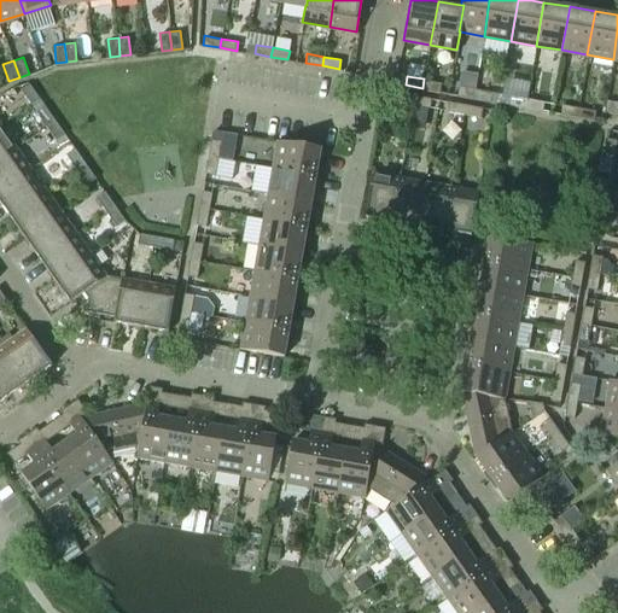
[(439,92),(441,82),(424,79),(423,88),(439,92)]
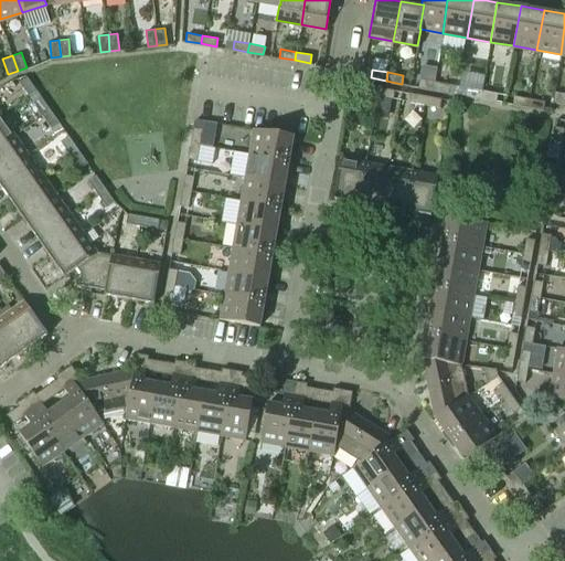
[(36,88),(27,75),(19,81),(28,94),(36,88)]
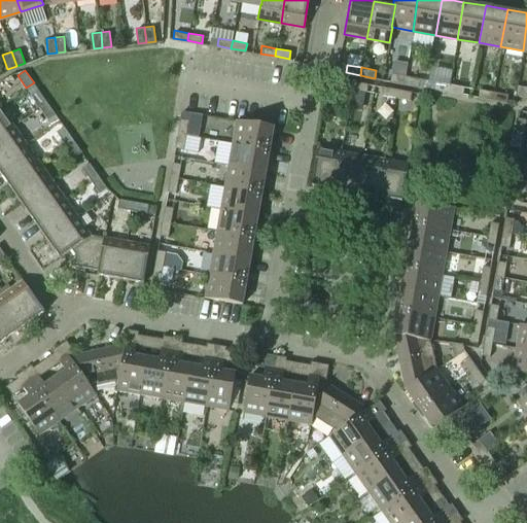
[(403,83),(406,75),(391,72),(389,80),(403,83)]
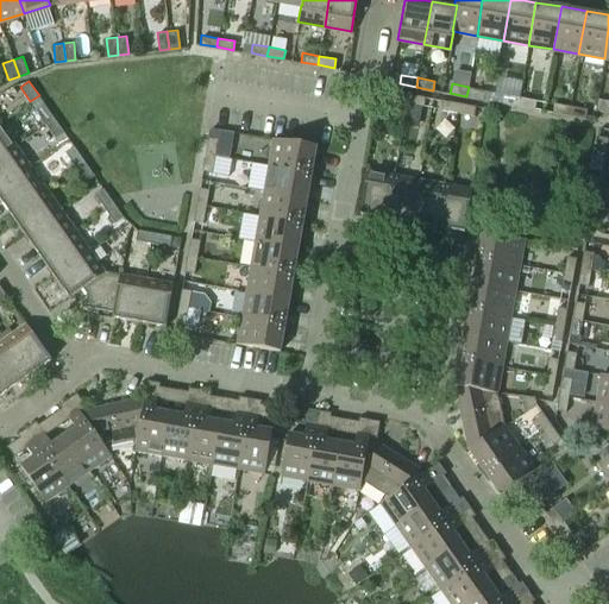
[(483,99),(485,89),(469,87),(466,96),(483,99)]
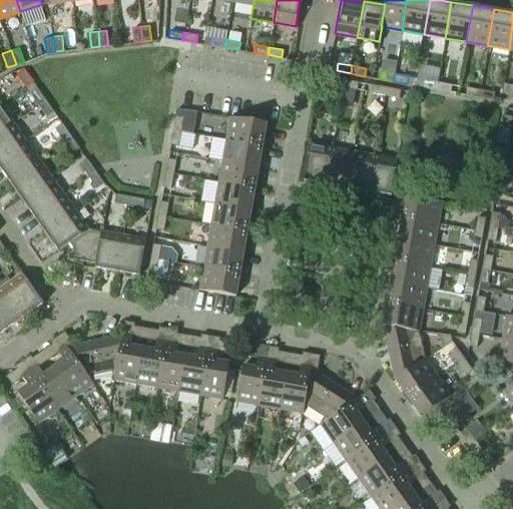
[(332,90),(335,76),(327,75),(325,89),(332,90)]
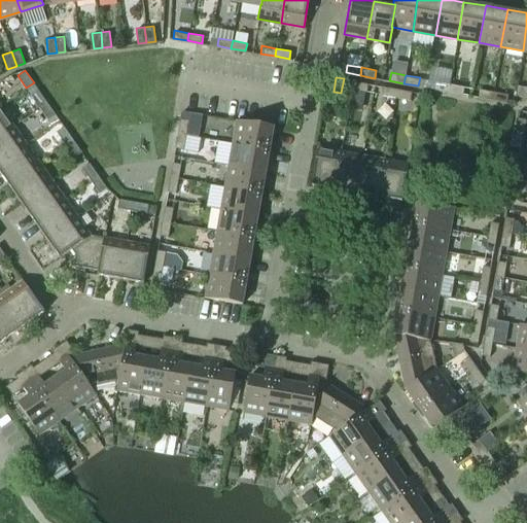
[(366,91),(367,82),(353,80),(351,89),(366,91)]
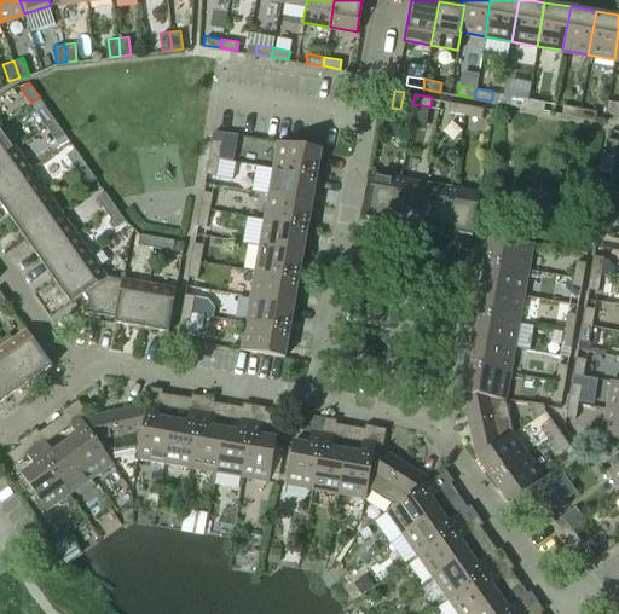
[(526,106),(527,97),(512,94),(509,104),(526,106)]
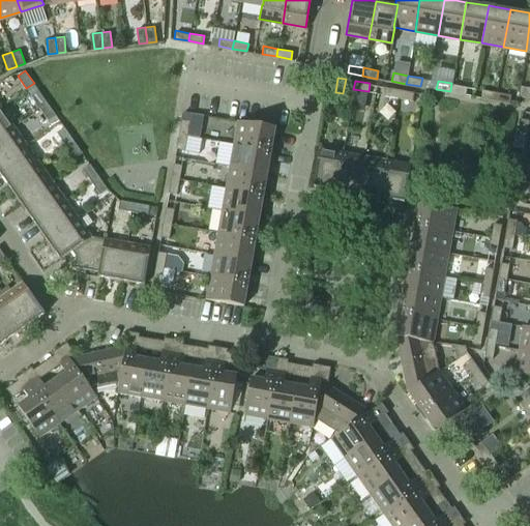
[(465,94),(466,86),(451,83),(450,91),(465,94)]
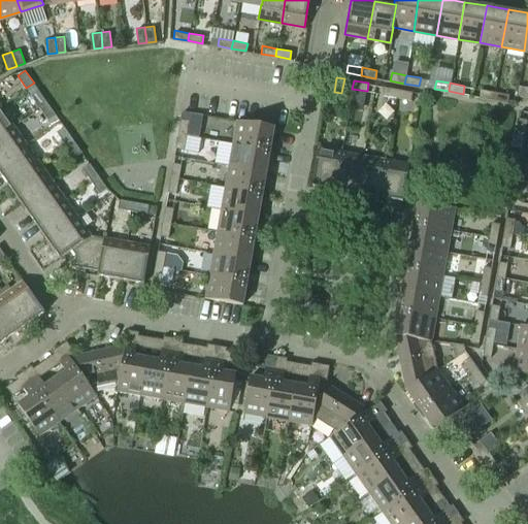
[(527,94),(527,86),(518,85),(516,94),(526,96),(527,94)]
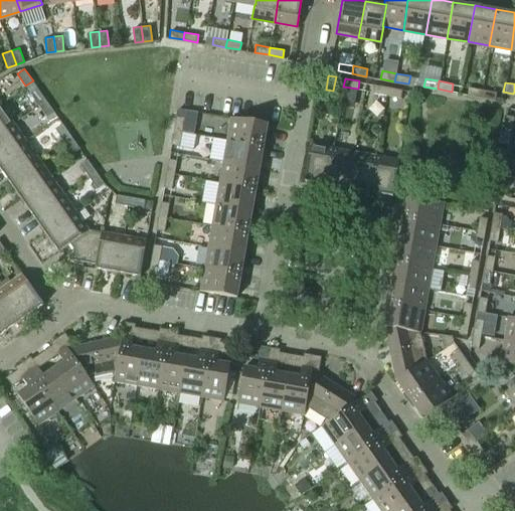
[(386,94),(387,86),(373,83),(372,92),(386,94)]
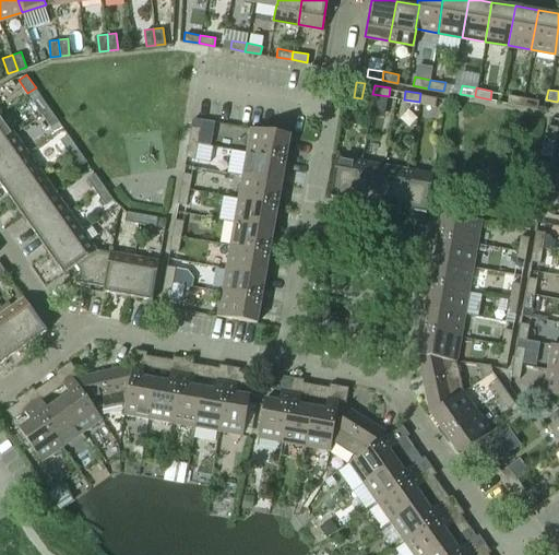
[(435,105),(436,96),(420,93),(419,102),(435,105)]
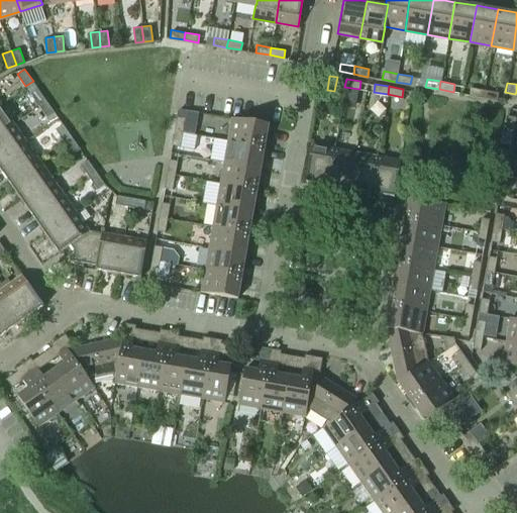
[(45,99),(37,87),(30,92),(38,104),(45,99)]
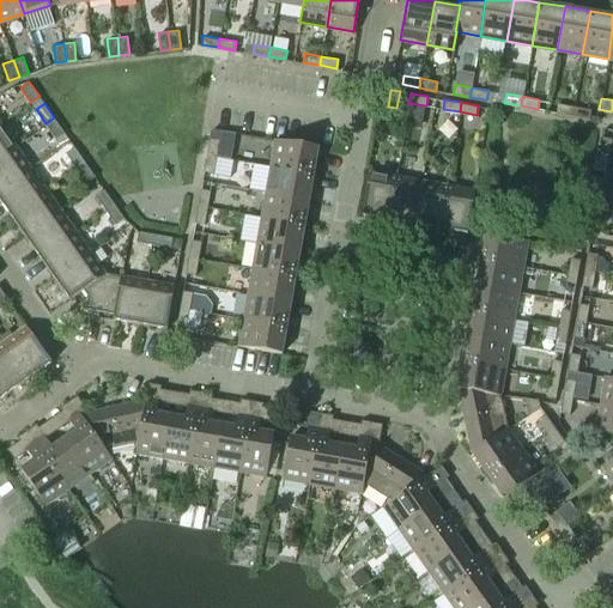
[(571,115),(574,105),(557,103),(556,111),(571,115)]
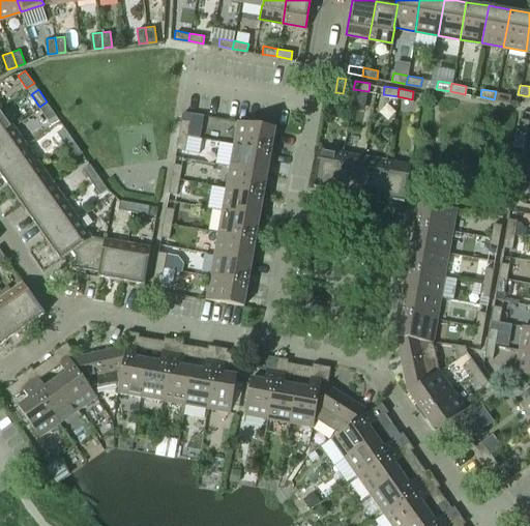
[(509,101),(510,93),(496,91),(494,99),(509,101)]
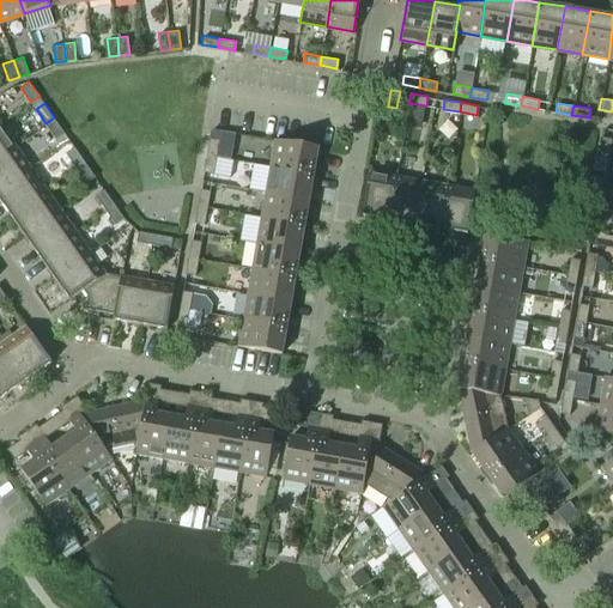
[(64,132),(54,117),(46,123),(55,138),(64,132)]
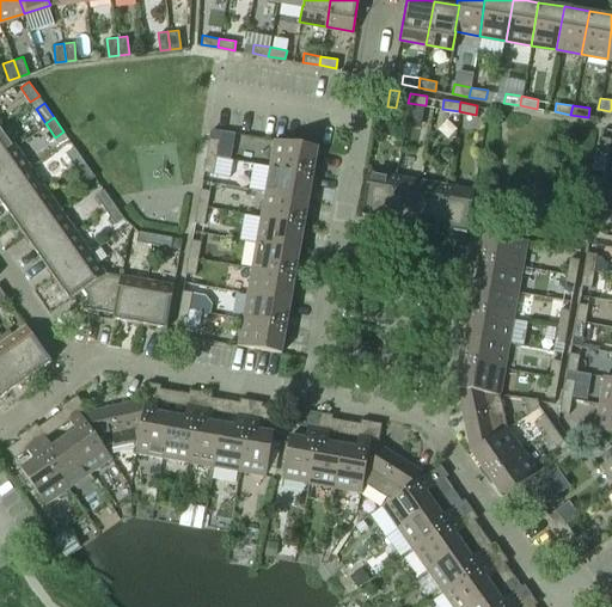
[(0,154),(16,145),(1,123),(0,123),(0,154)]
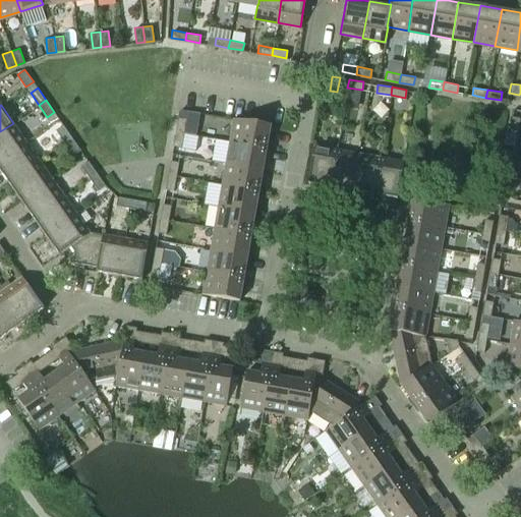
[(517,131),(520,117),(512,115),(509,129),(517,131)]
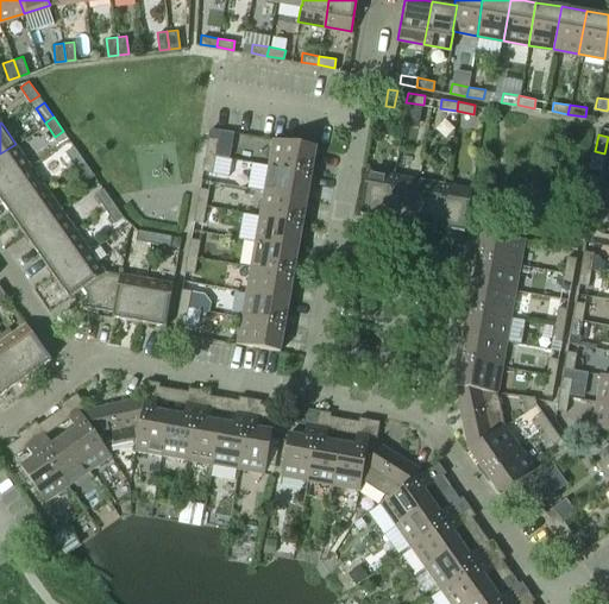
[(214,153),(218,138),(208,136),(205,152),(214,153)]
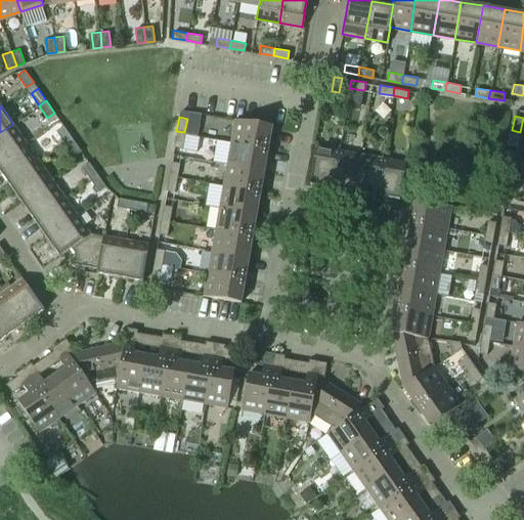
[(267,147),(271,124),(234,118),(230,140),(267,147)]
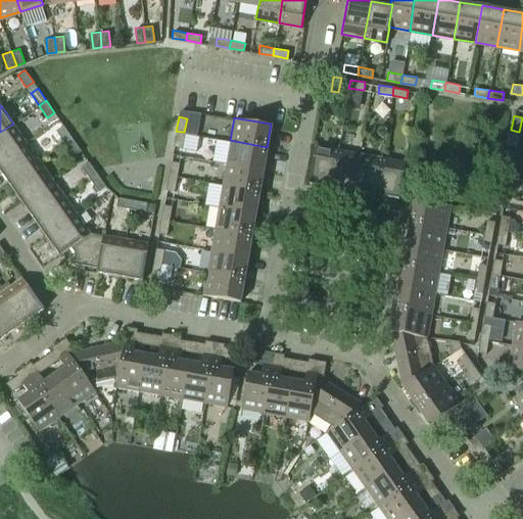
[(0,159),(26,141),(13,124),(0,132),(0,159)]
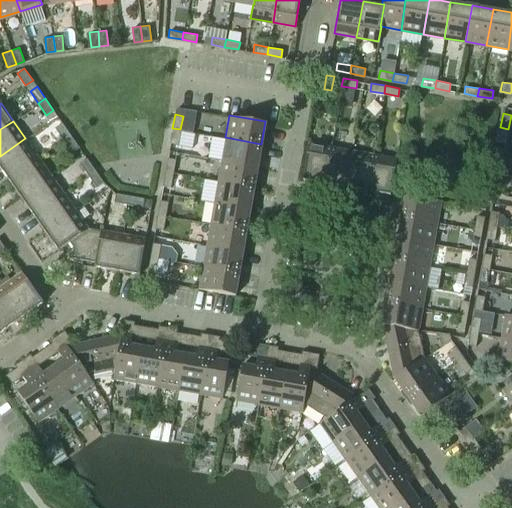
[(69,133),(61,121),(54,127),(62,138),(69,133)]
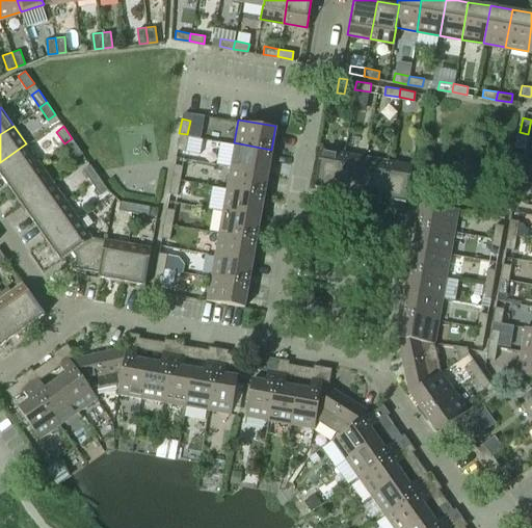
[(526,149),(528,134),(520,132),(517,147),(526,149)]
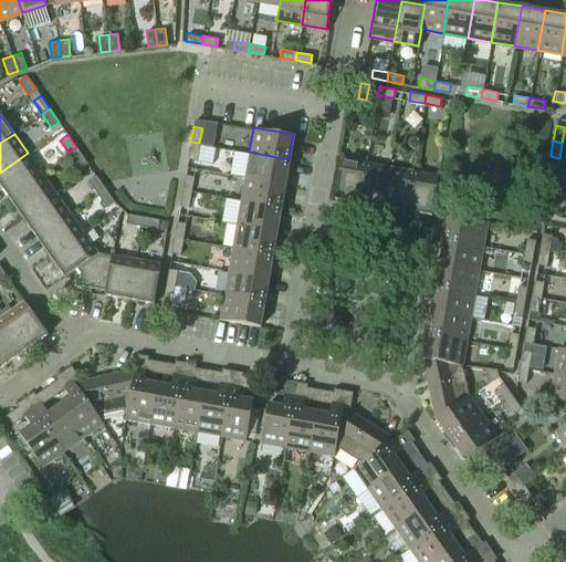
[(197,158),(199,143),(190,142),(188,157),(197,158)]
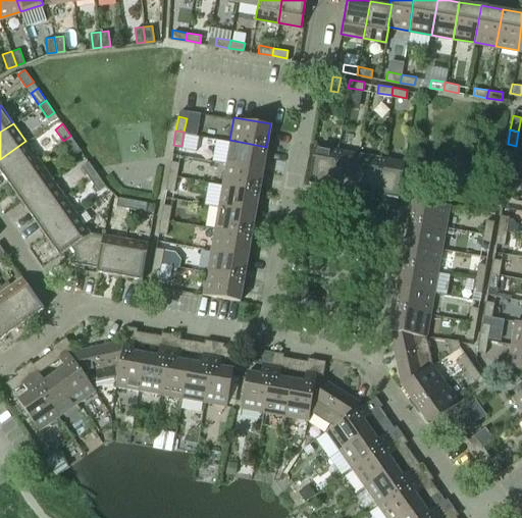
[(80,148),(70,136),(63,141),(72,153),(80,148)]
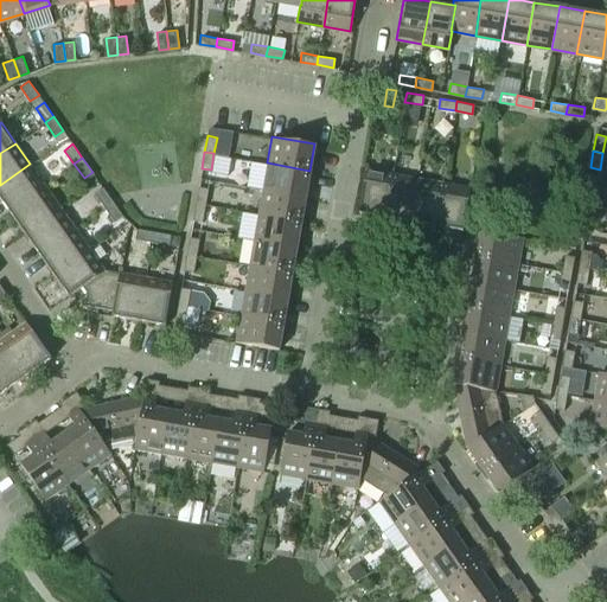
[(305,196),(310,171),(267,162),(262,187),(305,196)]
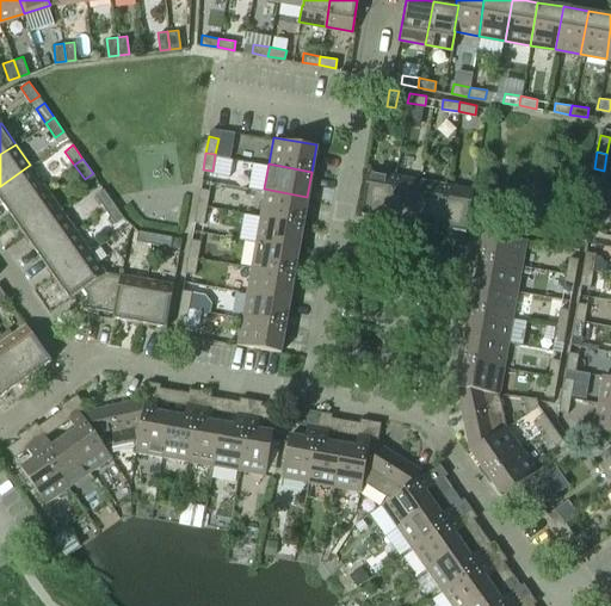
[(0,198),(8,211),(44,186),(30,165),(0,186),(0,198)]
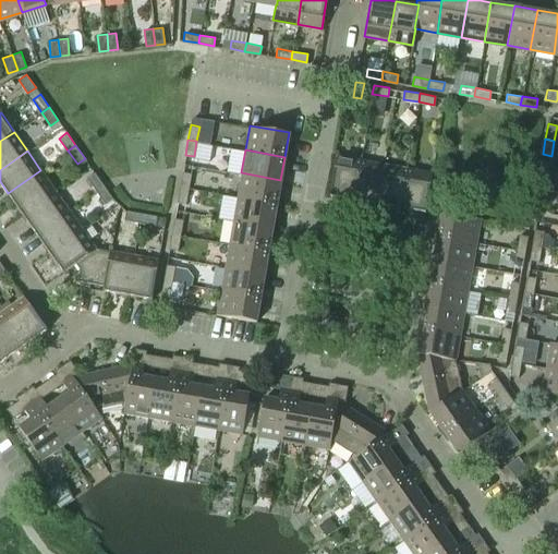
[(353,199),(361,159),(337,155),(329,194),(353,199)]
